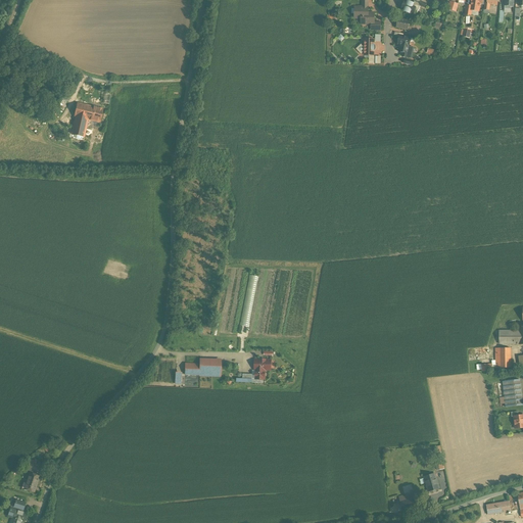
[(482,0),(471,0),(472,2),(471,5),(471,6),(471,10),(472,10),(479,11),(480,3),(482,3),(482,0)]
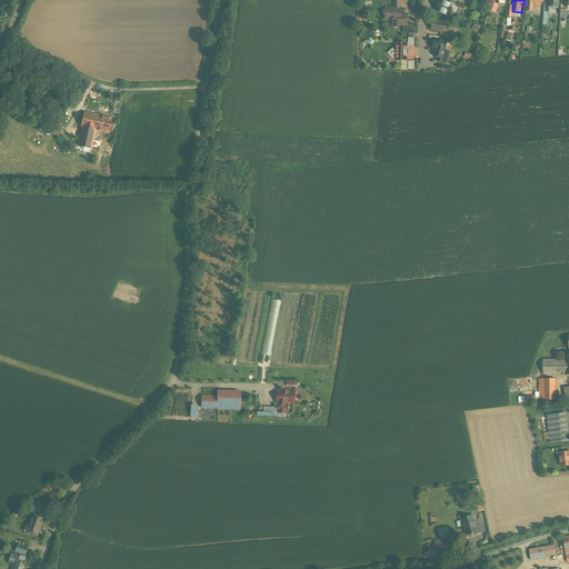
[(558,0),(549,0),(549,6),(549,9),(555,10),(555,8),(558,8),(558,7),(558,0)]
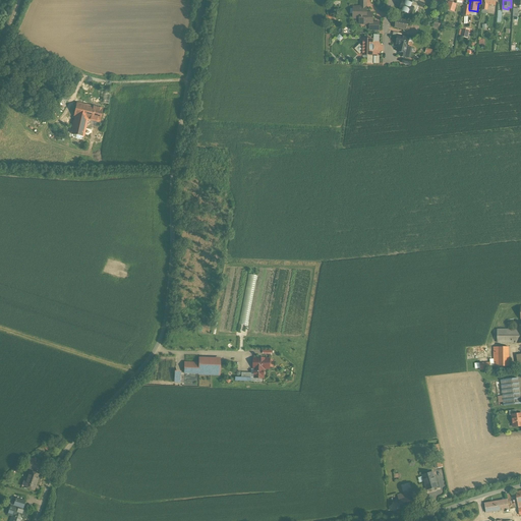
[(406,2),(404,1),(400,9),(403,10),(403,11),(408,13),(408,12),(411,14),(413,10),(416,11),(418,7),(414,5),(411,4),(412,3),(407,1),(406,2)]
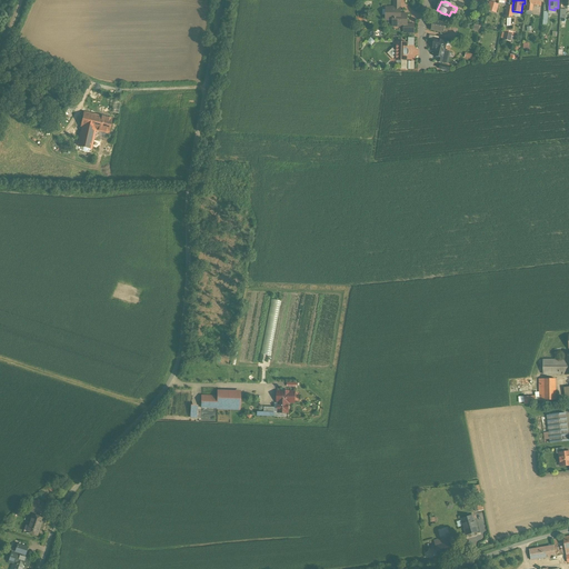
[(498,5),(491,2),(489,10),(496,12),(498,5)]
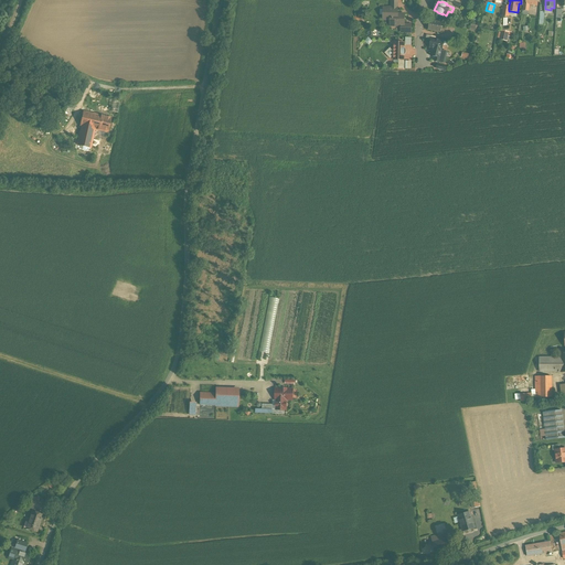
[(397,8),(383,8),(383,20),(391,20),(391,25),(404,25),(404,14),(398,14),(397,13),(397,8)]
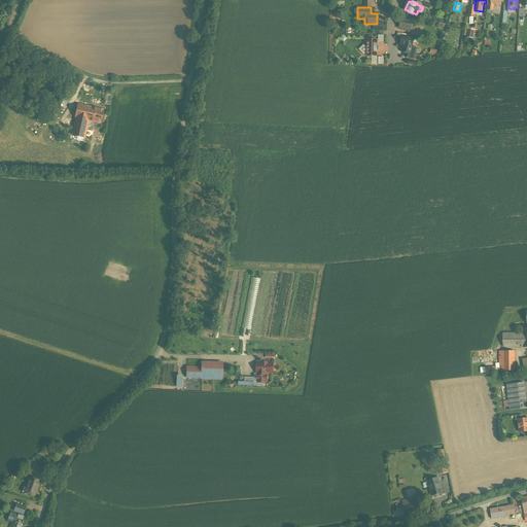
[(413,22),(401,19),(399,28),(411,30),(413,22)]
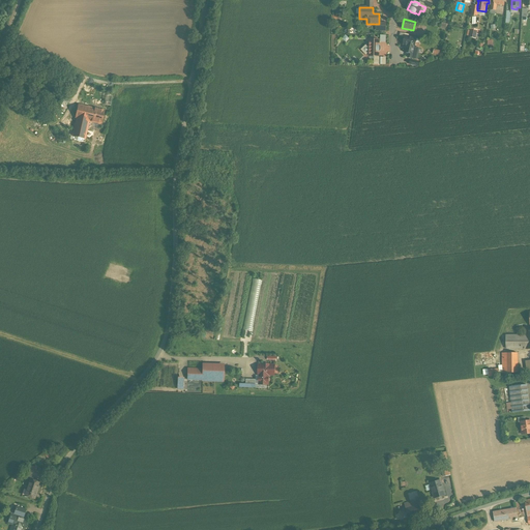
[(480,31),(471,29),(469,37),(475,38),(476,34),(479,34),(480,31)]
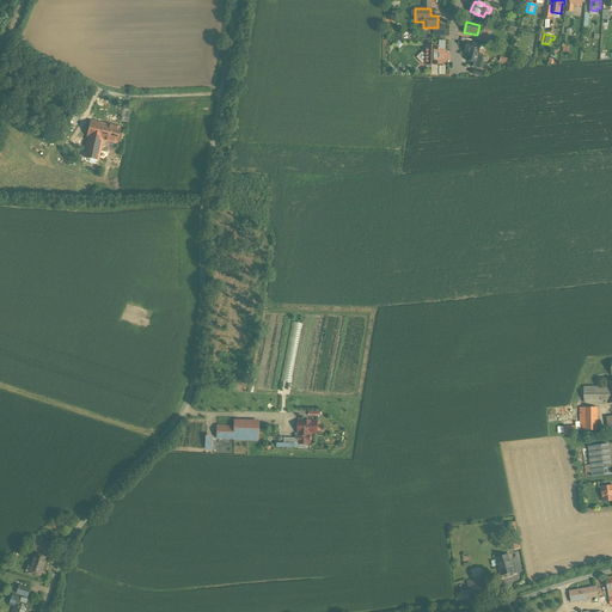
[(472,43),(467,42),(467,43),(465,51),(469,53),(467,61),(472,61),(471,66),(476,67),(481,68),(484,56),(478,55),(479,49),(485,50),(485,46),(481,44),(472,43)]
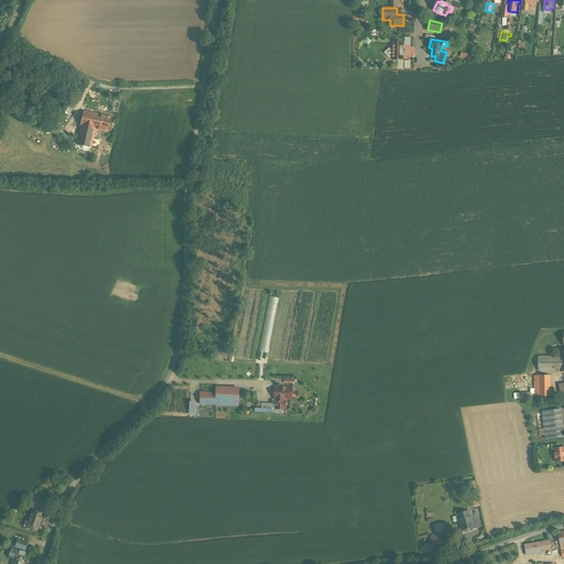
[(403,43),(393,43),(393,51),(392,51),(390,49),(384,53),(389,57),(391,55),(393,55),(393,60),(400,60),(402,60),(402,55),(402,54),(403,53),(404,52),(404,51),(403,50),(403,49),(403,43)]
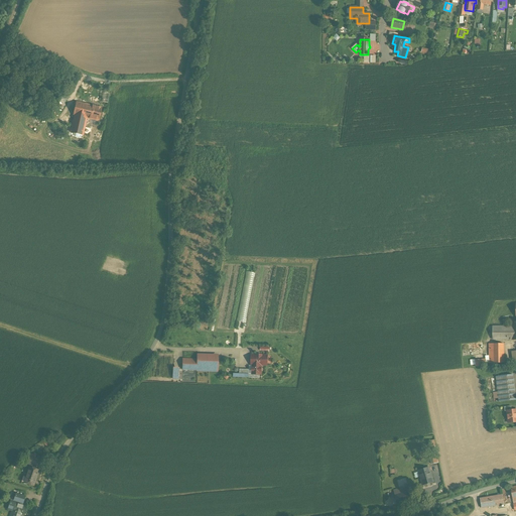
[(102,108),(77,102),(74,115),(75,115),(87,118),(99,120),(102,108)]
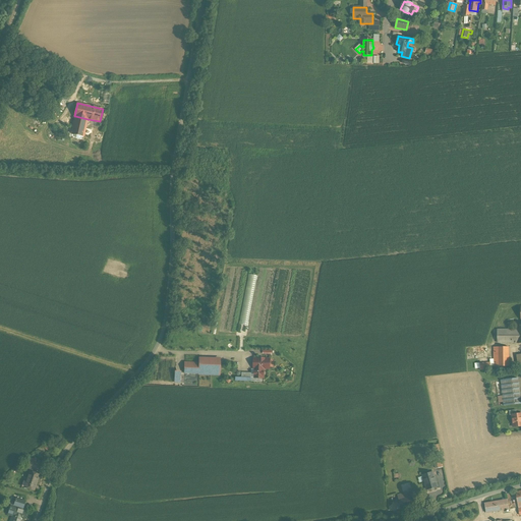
[(88,119),(75,116),(71,133),(83,136),(88,119)]
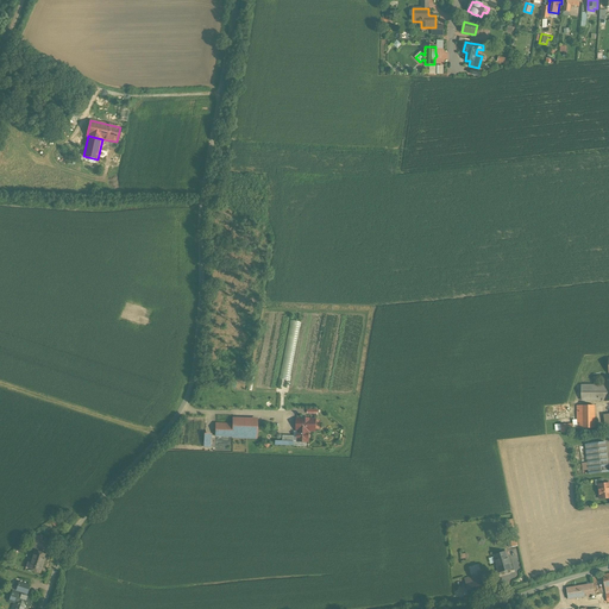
[(604,385),(581,385),(581,400),(606,400),(604,385)]
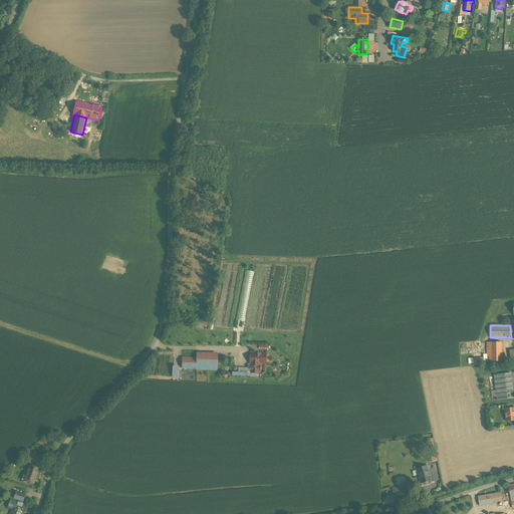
[(502,342),(487,342),(487,361),(502,361),(502,342)]
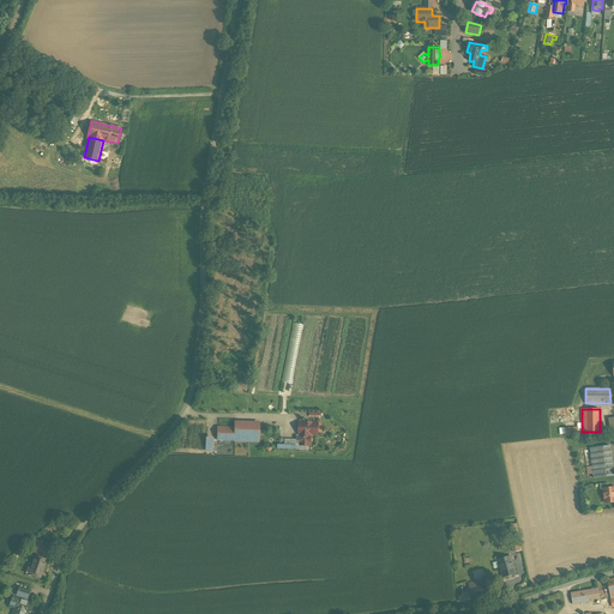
[(306,422),(300,422),(299,434),(300,434),(300,445),(311,445),(311,434),(318,434),(318,423),(312,423),(312,422),(306,422)]
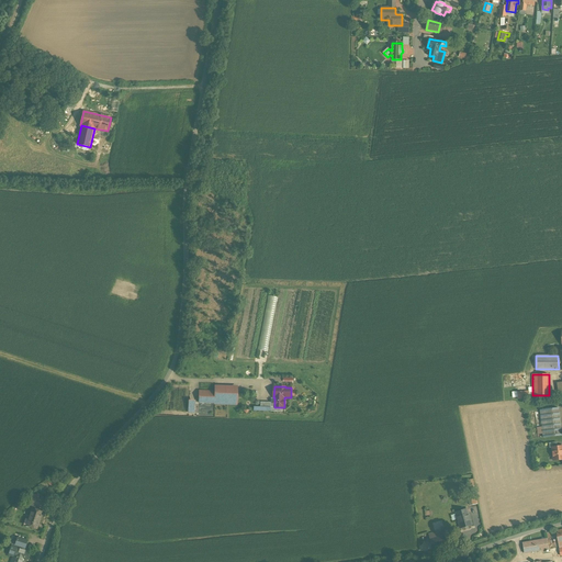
[(237,404),(237,390),(215,389),(214,392),(199,391),(199,402),(227,403),(237,404)]
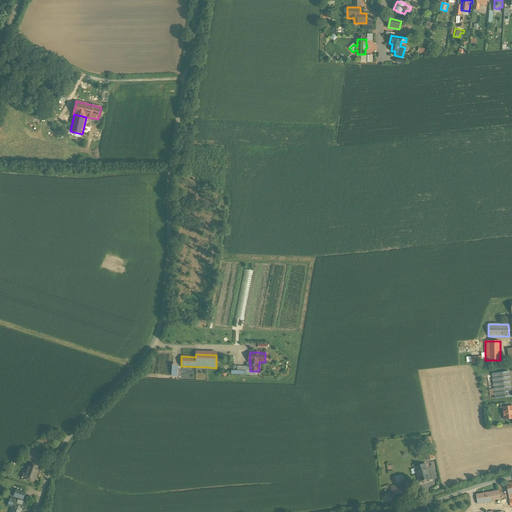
[(509,371),(492,373),(495,399),(511,397),(509,371)]
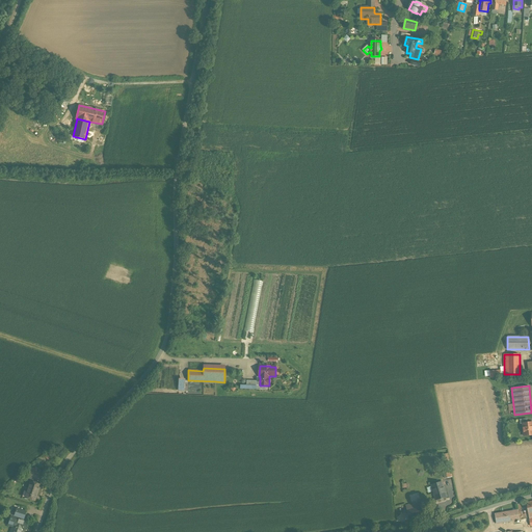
[(531,422),(523,424),(524,436),(531,434),(531,422)]
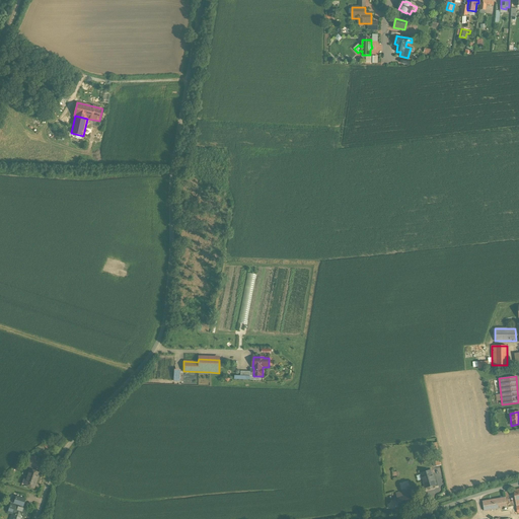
[(436,443),(431,444),(433,453),(431,454),(434,466),(441,465),(436,443)]
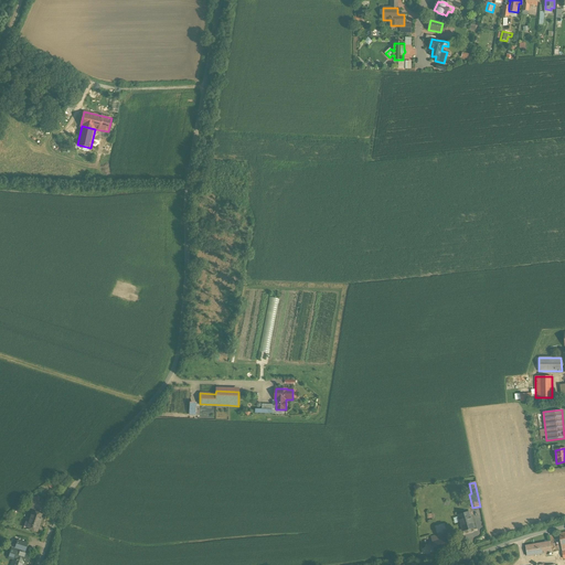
[(39,501),(30,499),(28,507),(39,511),(41,502),(39,501)]
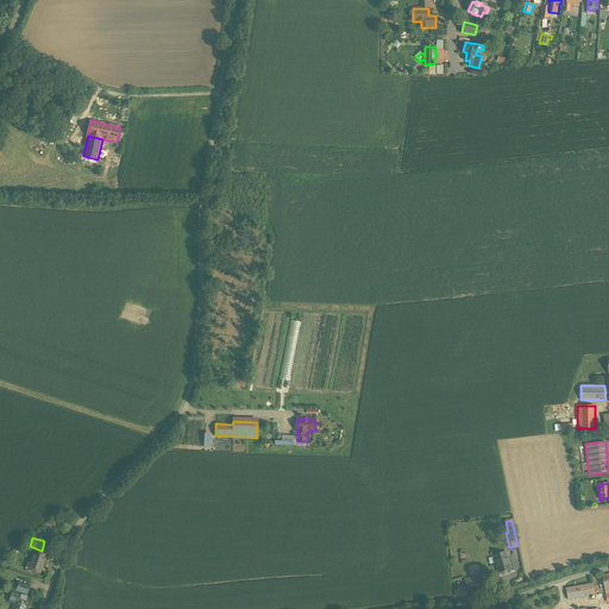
[(45,554),(35,551),(31,563),(27,562),(25,569),(29,570),(39,573),(41,571),(42,567),(45,554)]
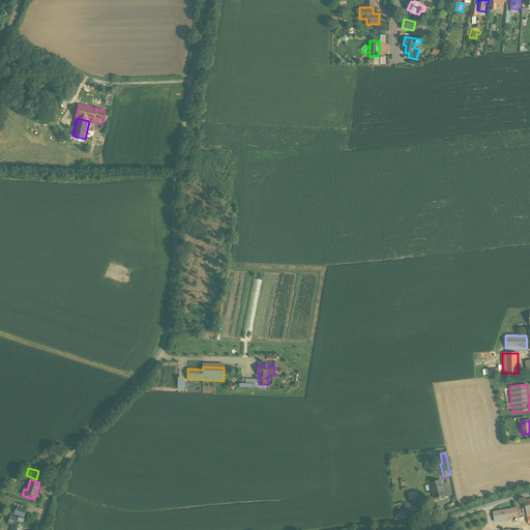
[(440,480),(430,483),(435,498),(445,495),(440,480)]
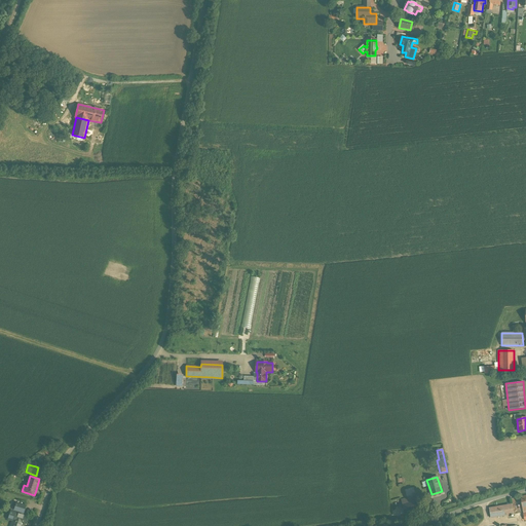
[(416,495),(401,499),(406,515),(420,510),(416,495)]
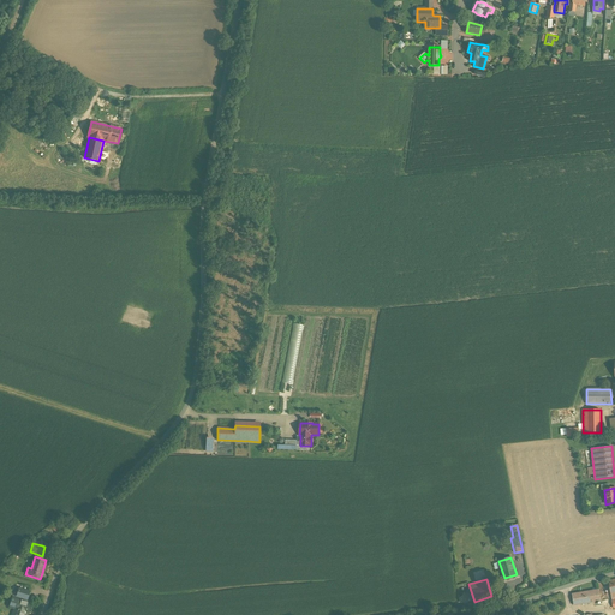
[(31,591),(19,587),(16,597),(28,601),(31,591)]
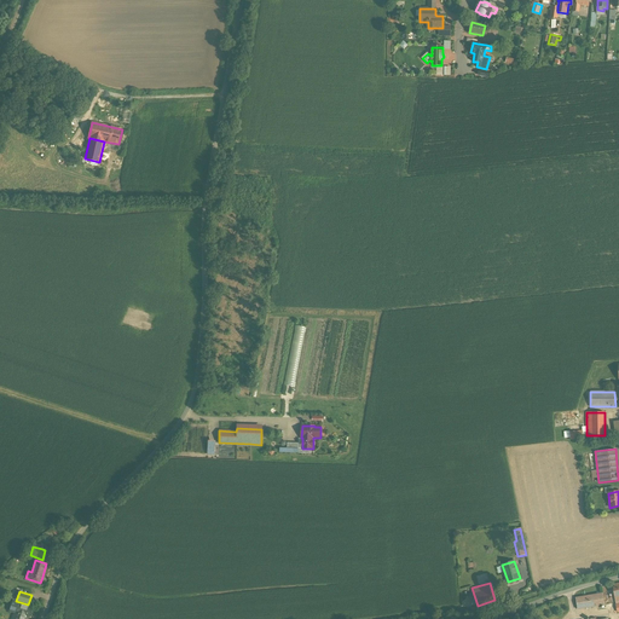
[(602,594),(576,599),(578,609),(605,605),(602,594)]
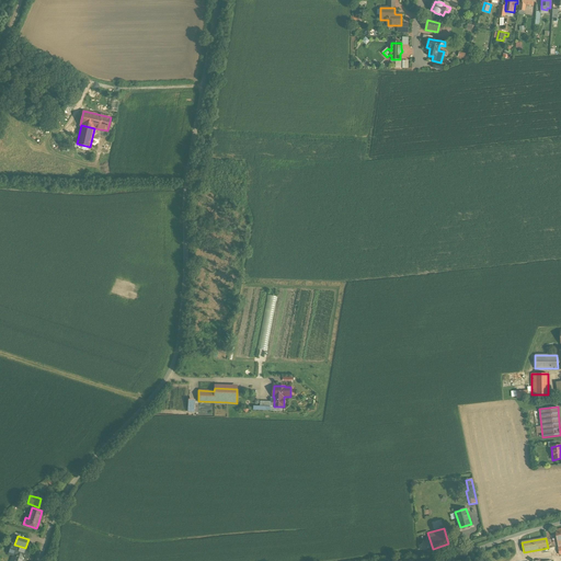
[(29,551),(11,545),(9,553),(15,556),(12,560),(22,560),(23,558),(26,559),(29,551)]
